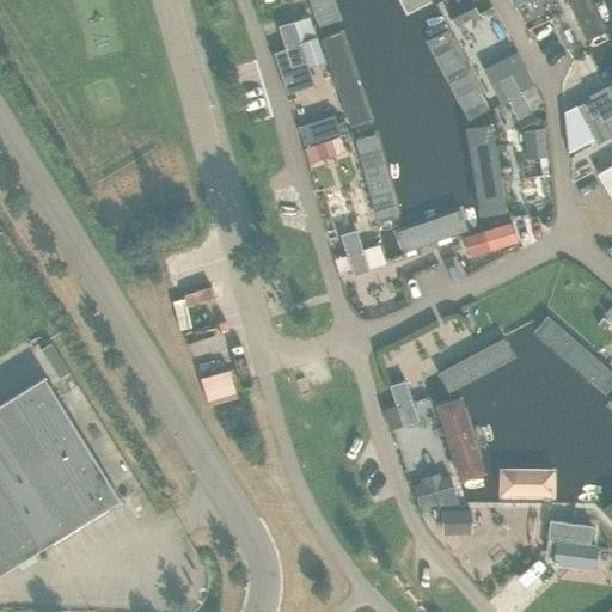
[(340,19),(332,0),(307,0),(317,28),(340,19)]
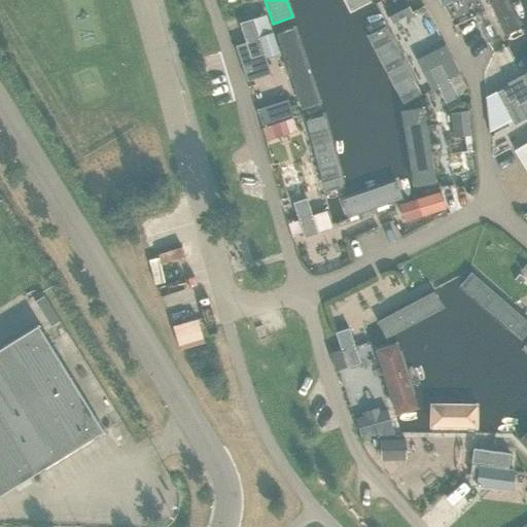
[(353,0),(358,8),(363,10),(371,7),(371,2),(370,0),(353,0)]
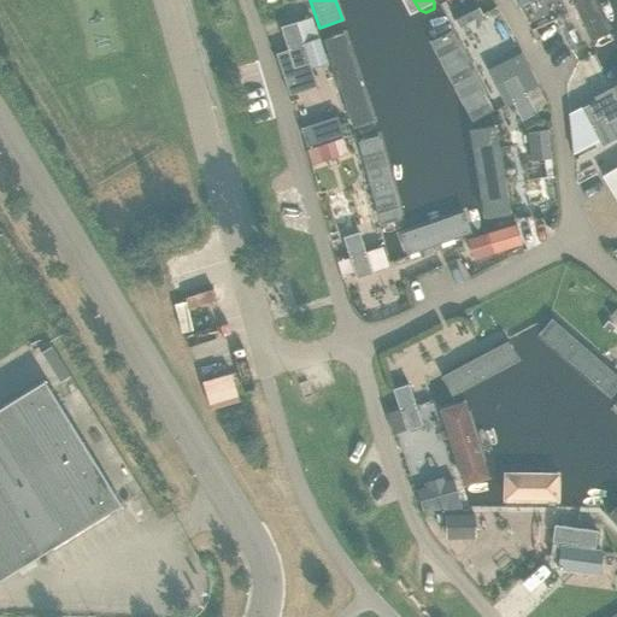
[(459,24),(481,13),(474,0),(470,0),(468,1),(452,10),(459,24)]
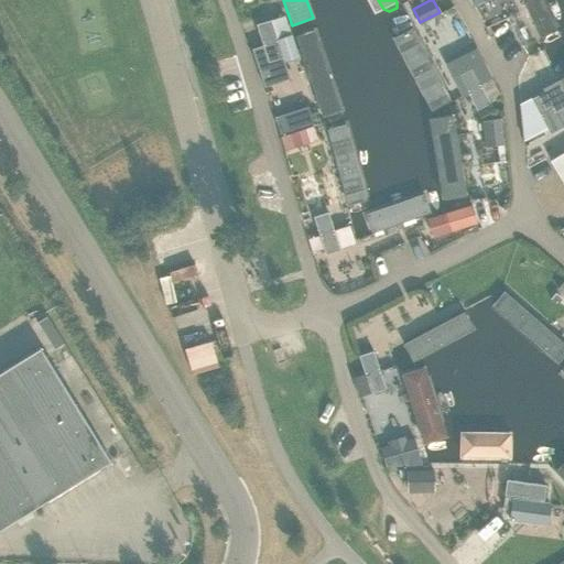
[(510,0),(522,22),(543,7),(539,0),(510,0)]
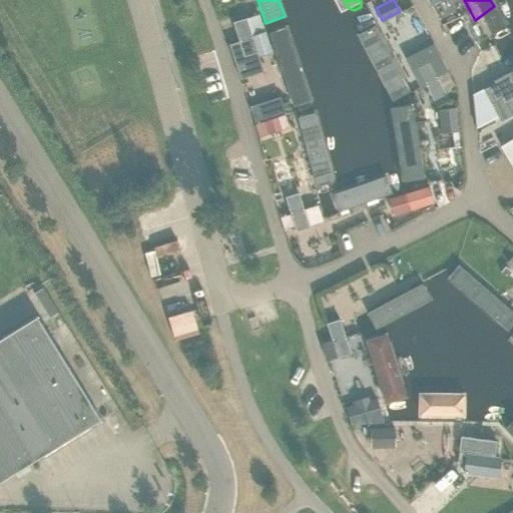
[(239,41),(266,33),(260,14),(233,23),(239,41)]
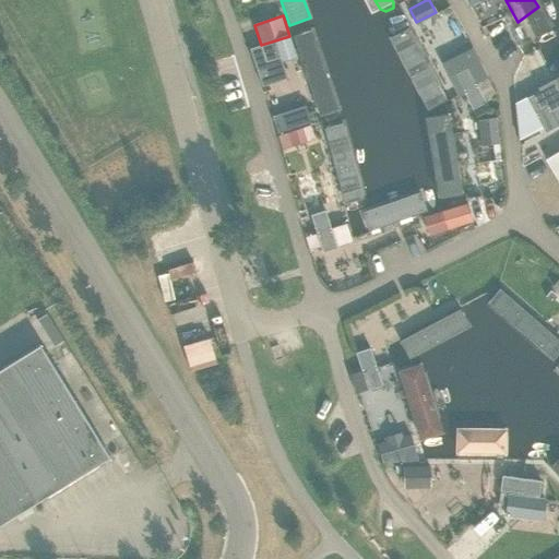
[(525,28),(558,99),(558,49),(544,21),(525,28)]
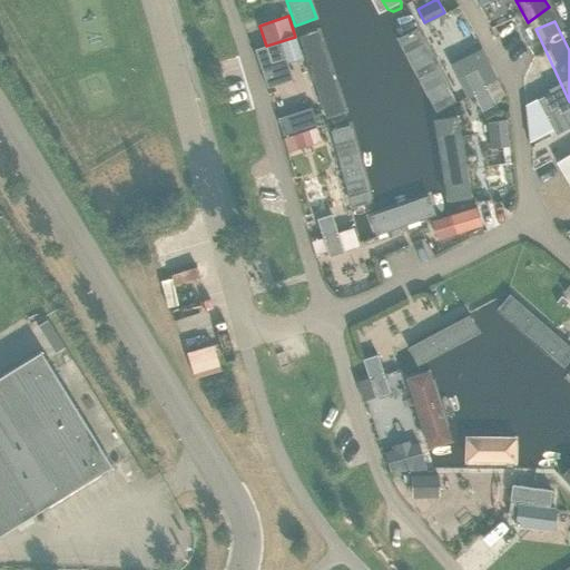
[(397,38),(434,112),(452,104),(415,29),(397,38)]
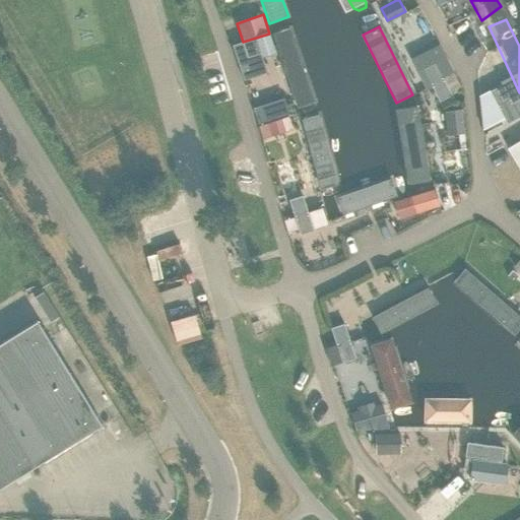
[(298,106),(315,101),(293,31),(276,37),(298,106)]
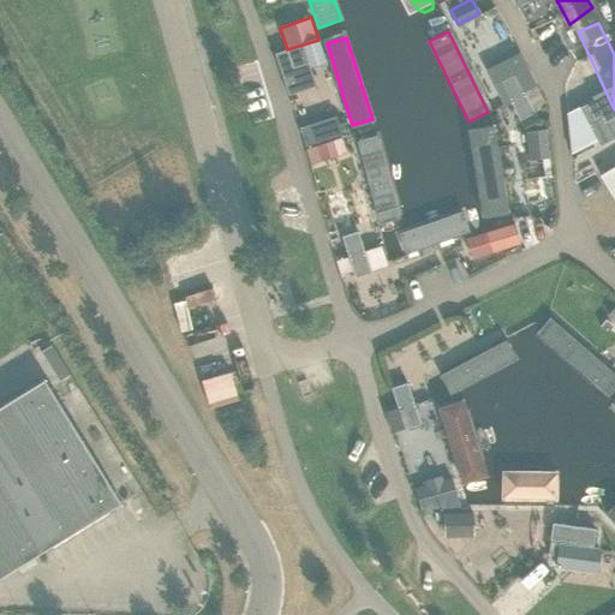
[(318,40),(287,49),(292,67),(306,63),(308,69),(326,63),(318,40)]
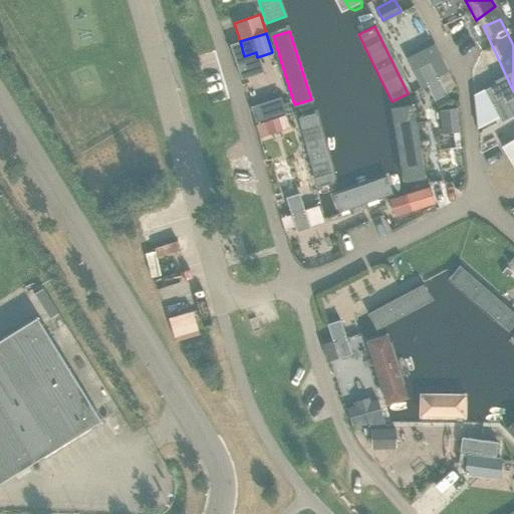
[(426,84),(438,78),(430,62),(418,68),(426,84)]
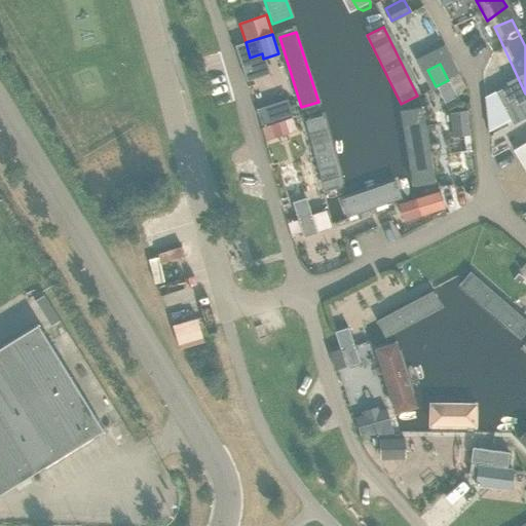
[(448,80),(436,86),(444,102),(456,96),(448,80)]
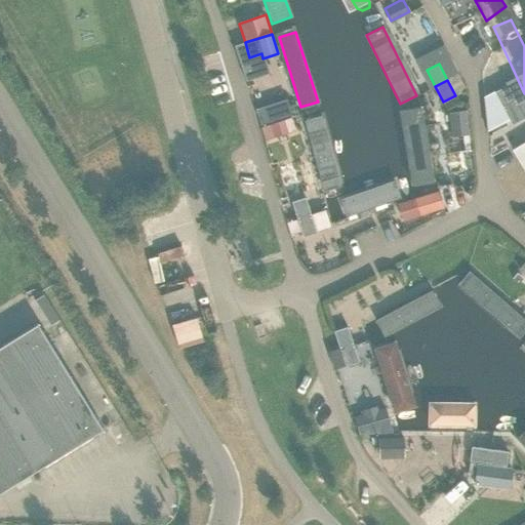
[(503,109),(515,102),(507,86),(494,92),(503,109)]
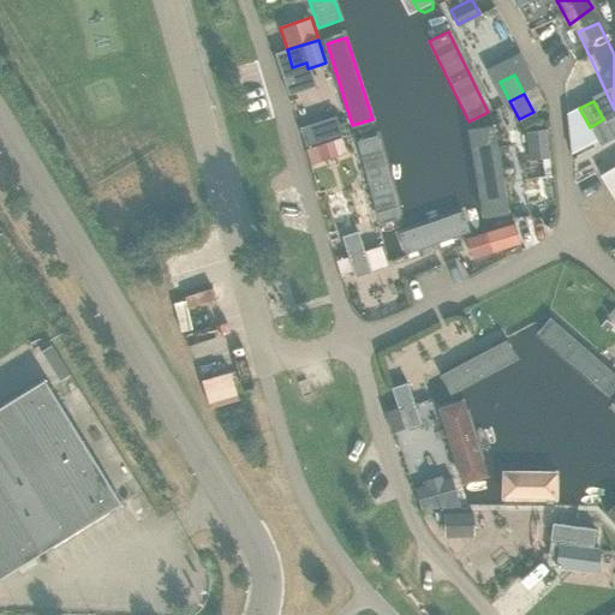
[(603,119),(590,127),(599,145),(614,138),(603,119)]
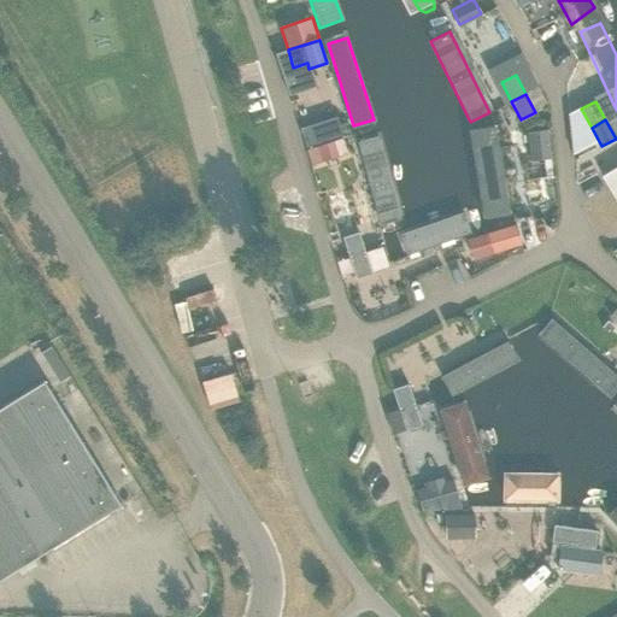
[(474,130),(485,201),(507,199),(497,127),(474,130)]
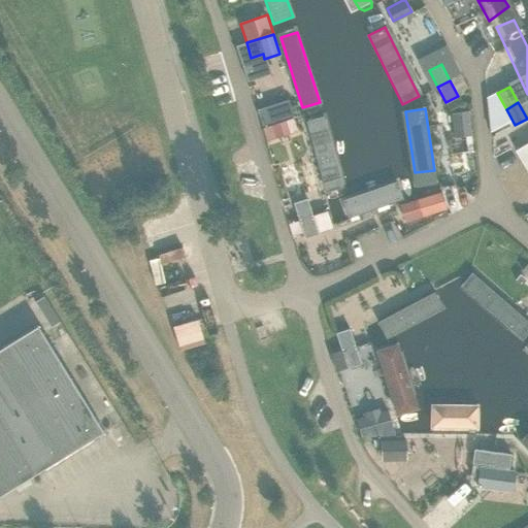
[(456,112),(457,136),(472,135),(471,112),(456,112)]
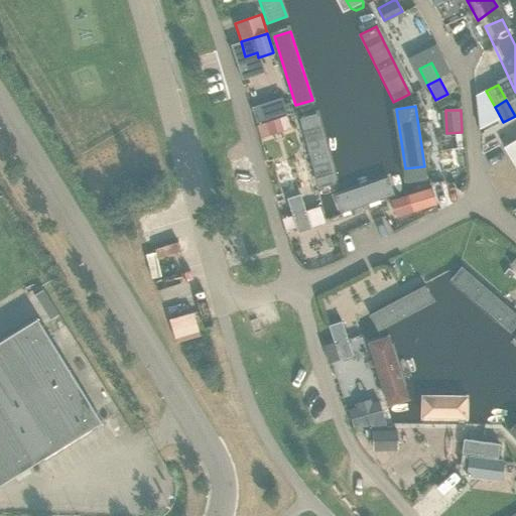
[(338,183),(317,113),(297,119),(317,189),(338,183)]
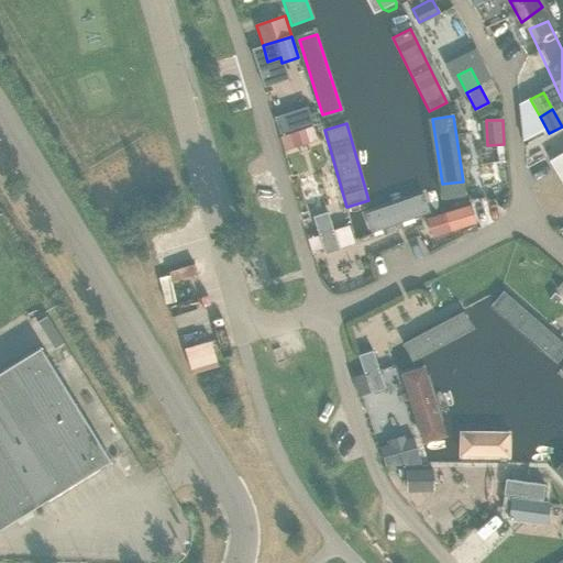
[(562,185),(562,151),(548,161),(562,185)]
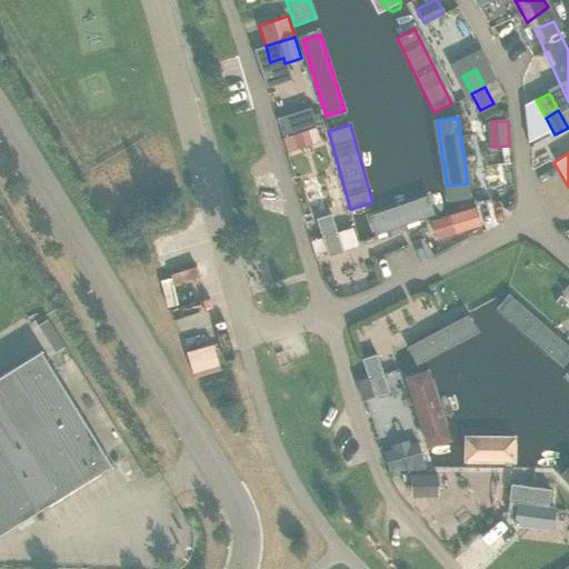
[(437,216),(430,196),(370,215),(376,235),(437,216)]
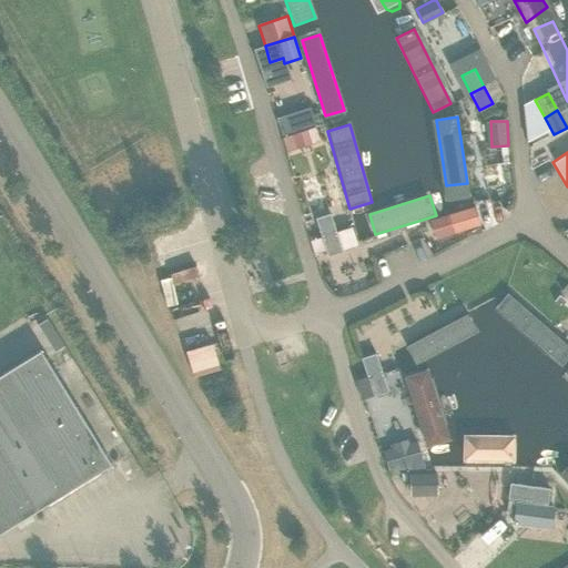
[(454,234),(480,225),(474,206),(447,215),(454,234)]
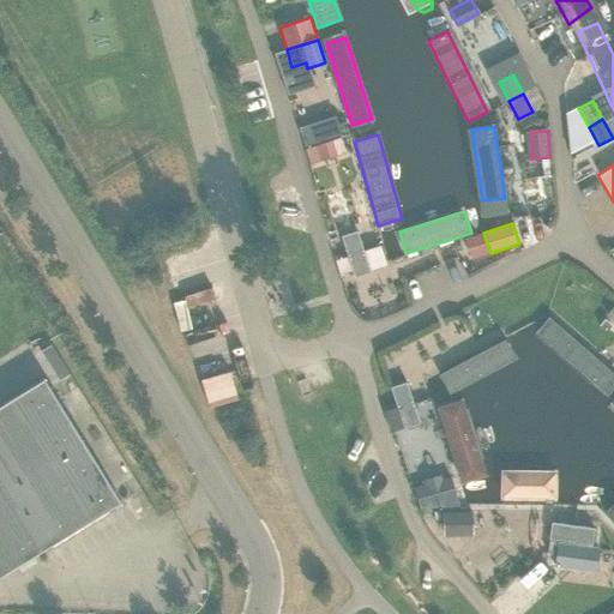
[(357,258),(379,251),(379,247),(363,252),(356,232),(342,236),(349,259),(357,258)]
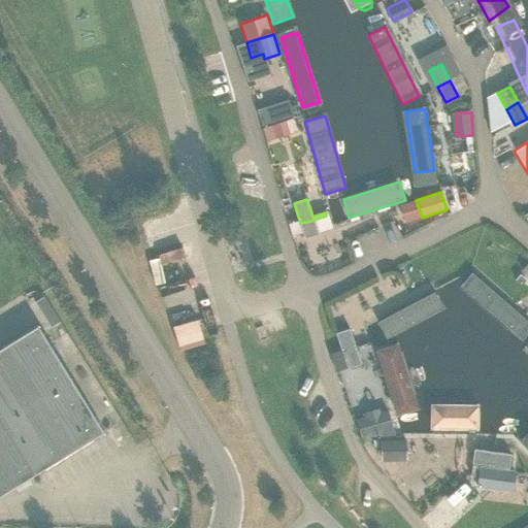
[(307,222),(300,223),(305,238),(318,234),(330,229),(326,216),(307,222)]
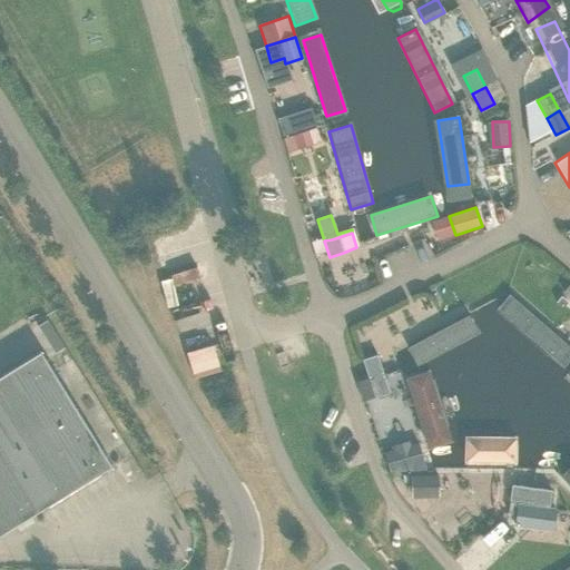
[(569,352),(505,300),(494,316),(560,373),(569,364),(569,352)]
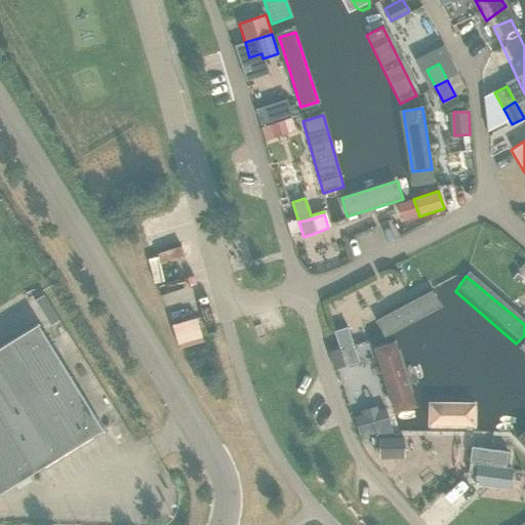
[(381,342),(440,313),(425,288),(367,317),(381,342)]
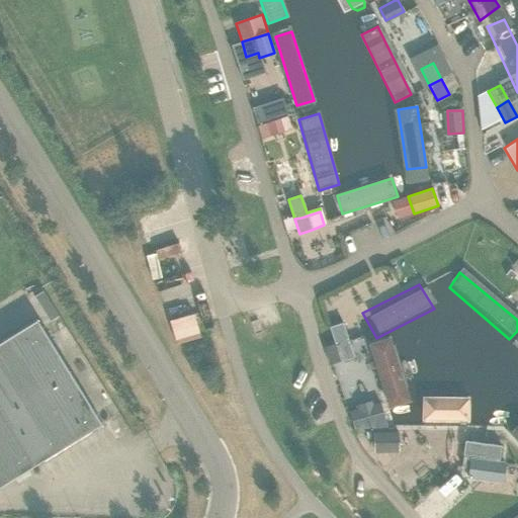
[(179,343),(202,337),(196,313),(172,320),(179,343)]
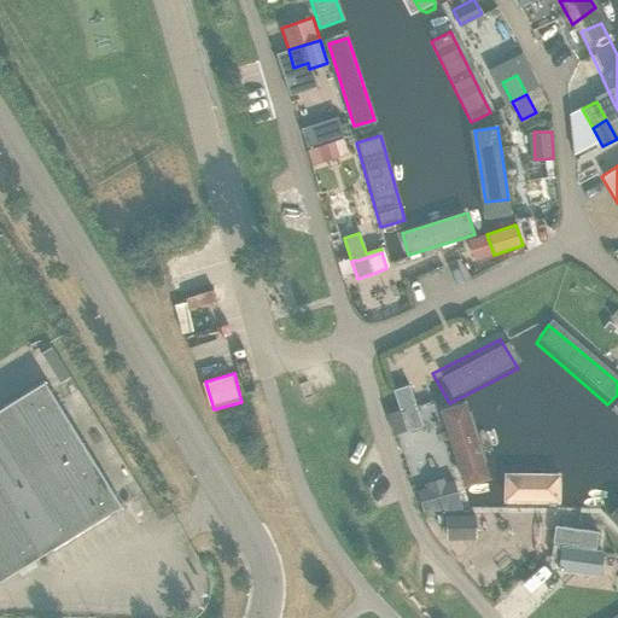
[(0,581),(121,506),(44,382),(0,408),(0,581)]
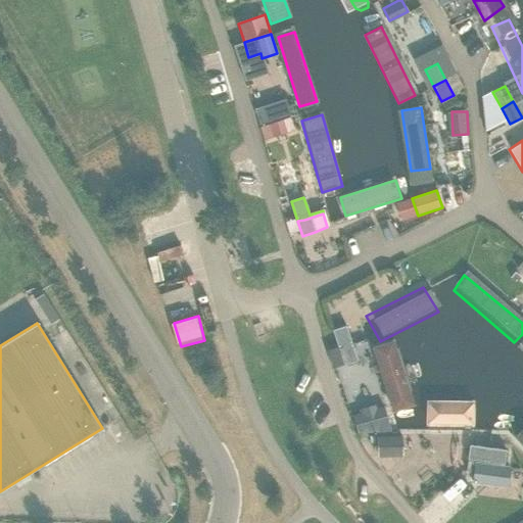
[(328,350),(351,343),(345,326),(333,330),(338,345),(328,348),(328,350)]
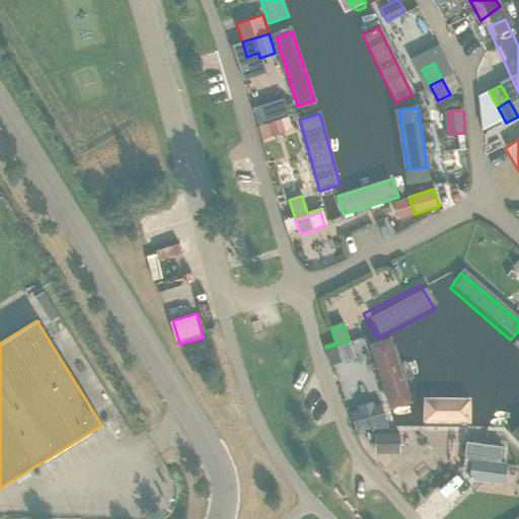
[(349,341),(325,348),(331,365),(354,357),(349,341)]
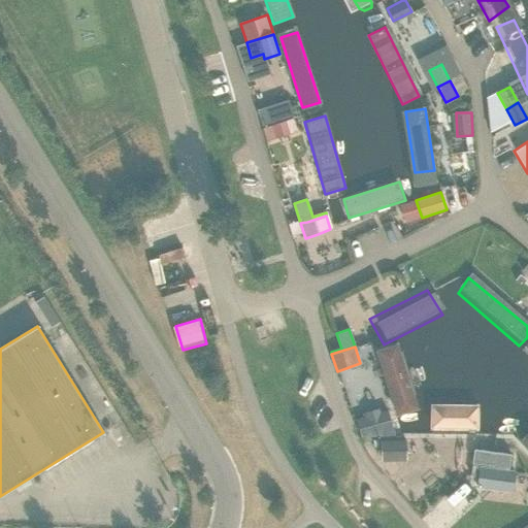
[(396,351),(369,355),(369,357),(394,422),(418,416),(396,351)]
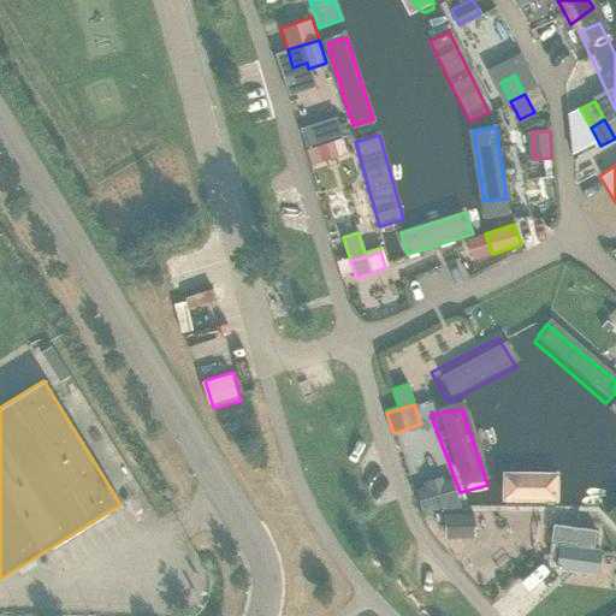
[(558,511),(560,480),(499,481),(498,511),(558,511)]
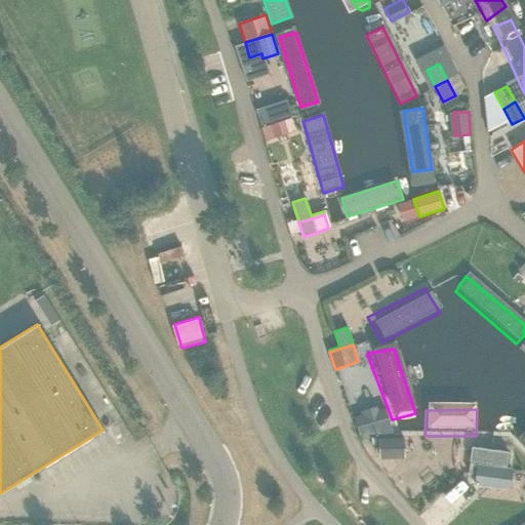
[(378,456),(401,455),(400,437),(378,438),(378,456)]
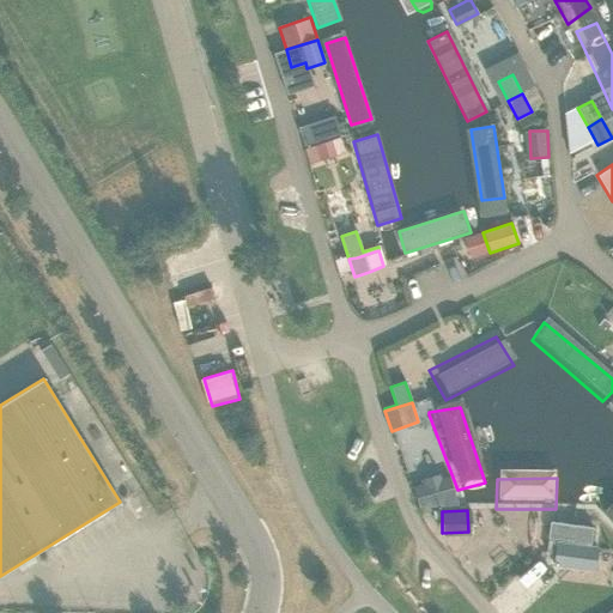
[(569,541),(571,525),(551,522),(548,538),(569,541)]
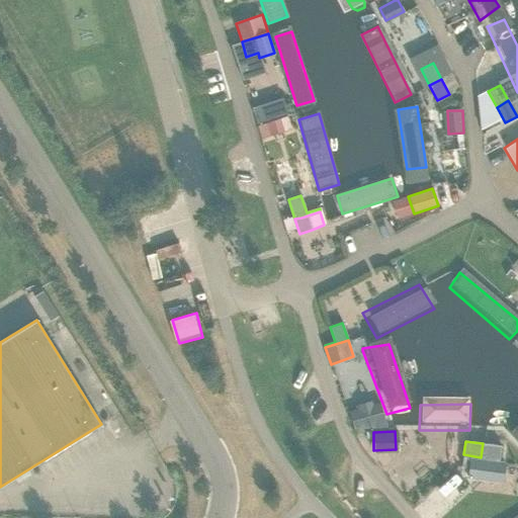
[(483,443),(481,457),(499,459),(501,446),(483,443)]
